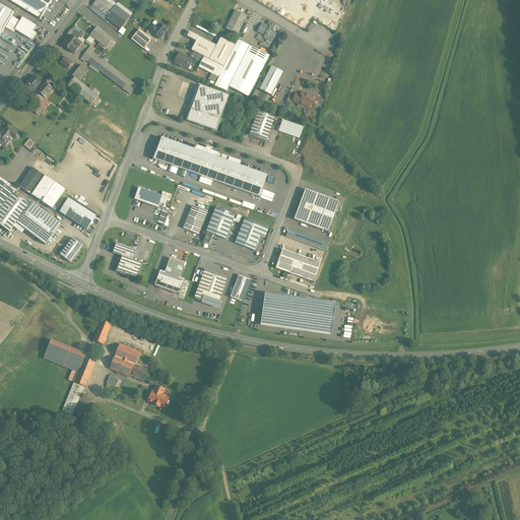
[(8,0),(40,19),(51,0),(8,0)]
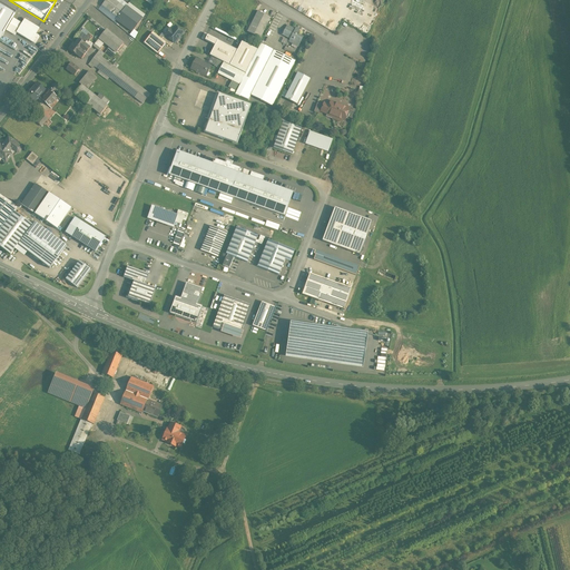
[(106,0),(106,1),(123,13),(126,9),(125,8),(115,1),(115,0),(106,0)]
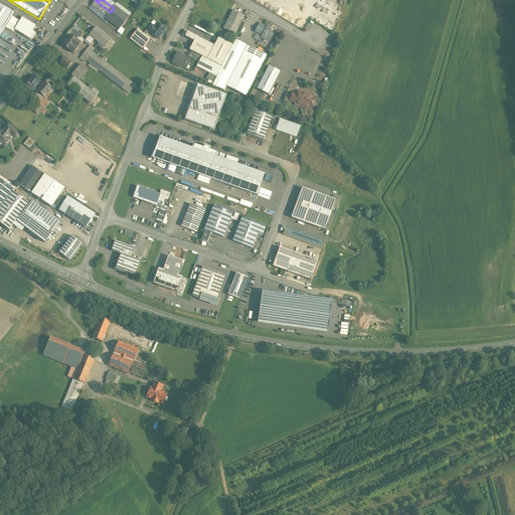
[(111,12),(96,1),(92,5),(107,16),(111,12)]
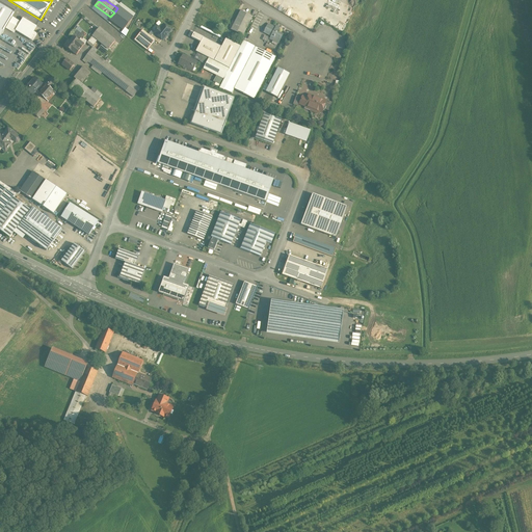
[(0,36),(4,31),(3,31),(5,28),(14,14),(0,4),(0,36)]
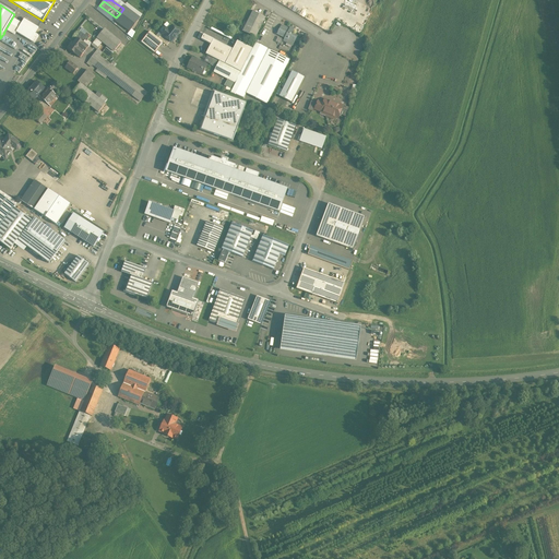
[(120,13),(116,18),(114,20),(130,32),(140,19),(123,7),(122,8),(123,9),(120,13)]
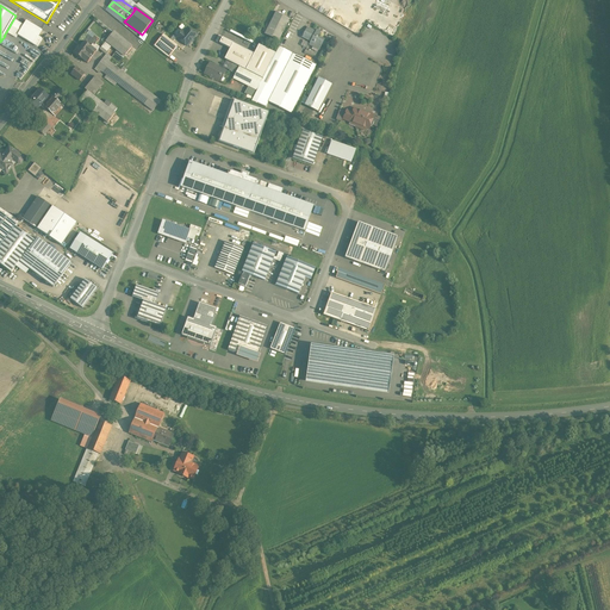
[(277,13),(265,35),(278,41),(290,19),(277,13)]
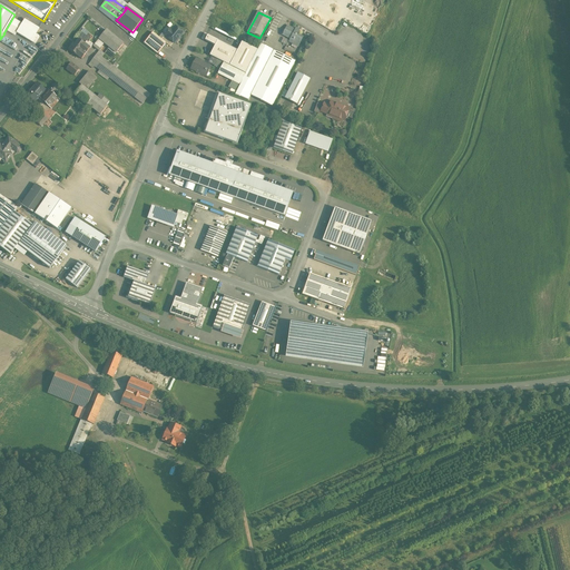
[(22,23),(13,19),(7,30),(15,36),(17,32),(22,23)]
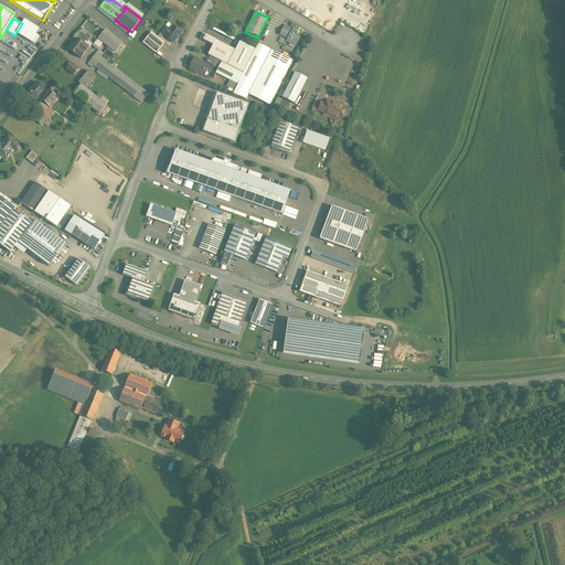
[(39,28),(24,19),(22,23),(17,32),(34,43),(35,43),(39,38),(39,35),(35,34),(39,28)]
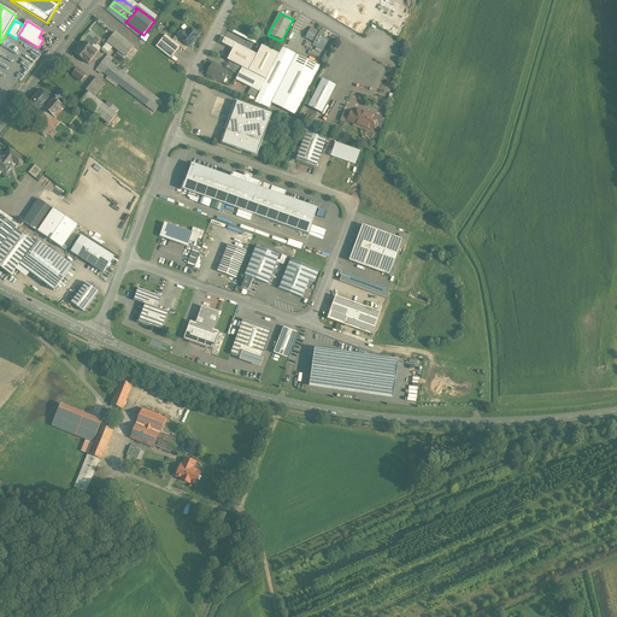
[(199,36),(189,29),(186,33),(184,31),(178,39),(188,46),(189,47),(193,43),(194,43),(195,41),(195,40),(199,36)]
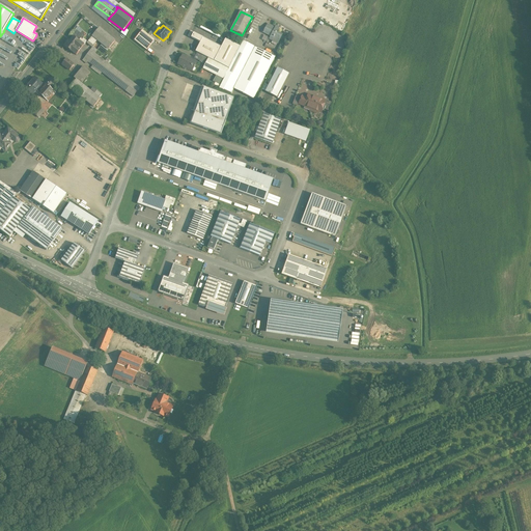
[(277,30),(268,25),(263,32),(271,36),(270,39),(277,44),(281,35),(276,32),(277,30)]
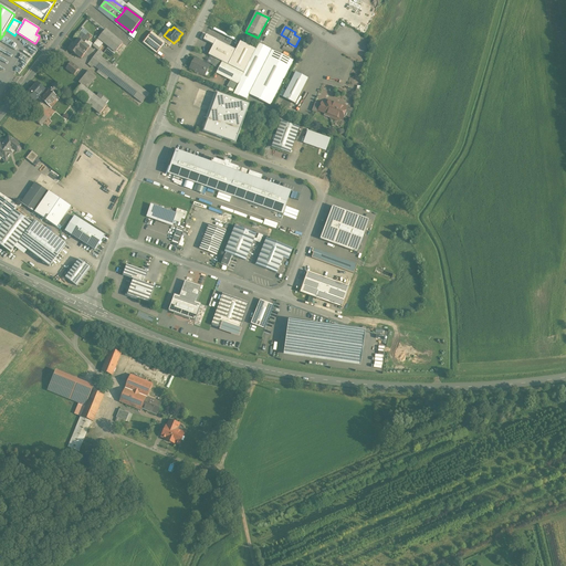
[(123,43),(106,30),(98,39),(104,43),(115,53),(123,43)]
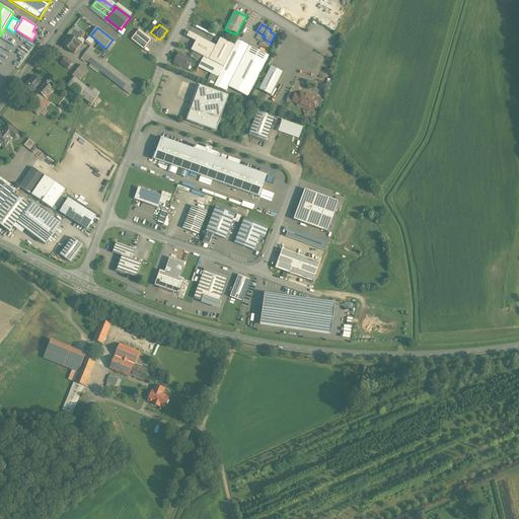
[(82,35),(74,29),(70,35),(71,36),(71,35),(78,42),(80,40),(82,35)]
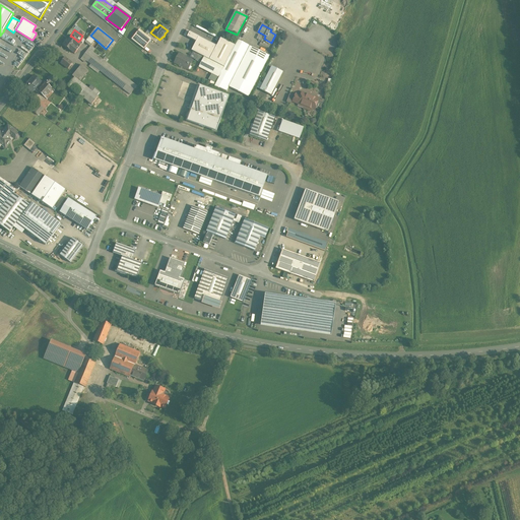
[(147,37),(139,29),(131,40),(143,49),(151,40),(147,37)]
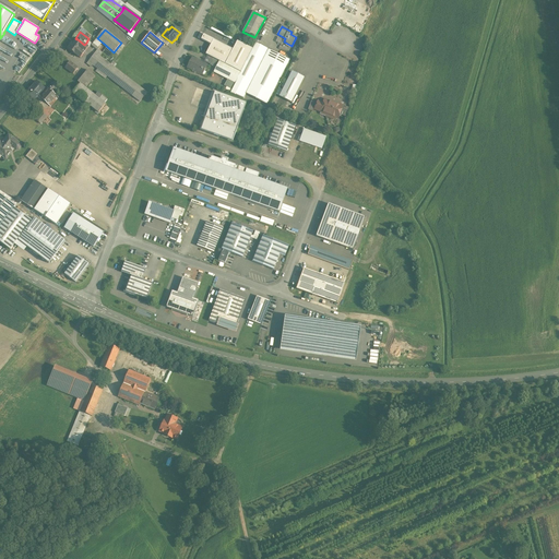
[(170,42),(162,35),(158,39),(163,43),(166,46),(170,42)]
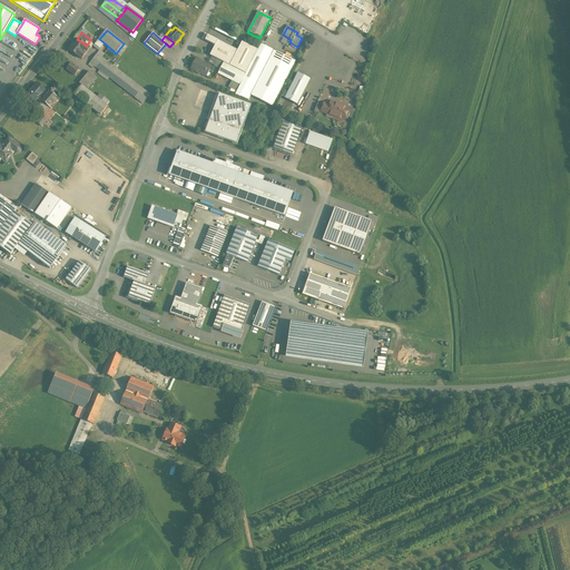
[(218,40),(207,36),(205,40),(215,46),(209,56),(212,56),(217,59),(224,62),(229,66),(237,50),(218,40)]
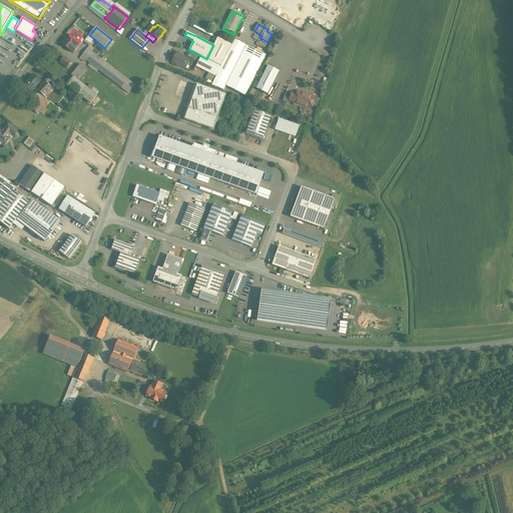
[(10,43),(5,50),(20,58),(28,45),(18,40),(19,38),(12,34),(8,42),(10,43)]
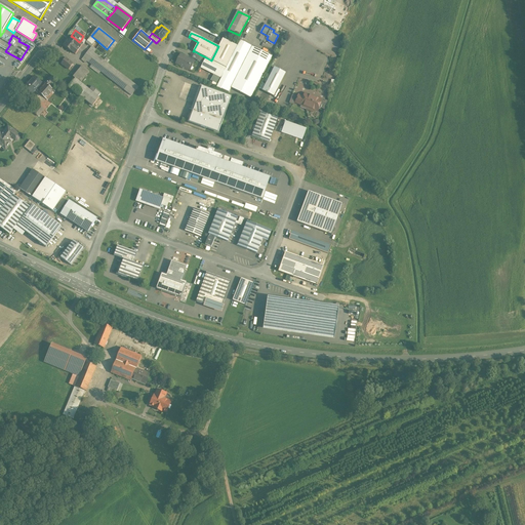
[(79,42),(72,36),(72,37),(69,40),(68,40),(63,45),(75,54),(83,45),(79,42)]
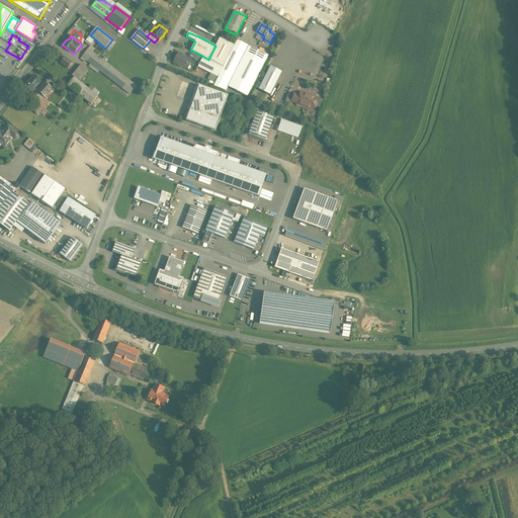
[(95,39),(90,35),(84,42),(89,47),(95,39)]
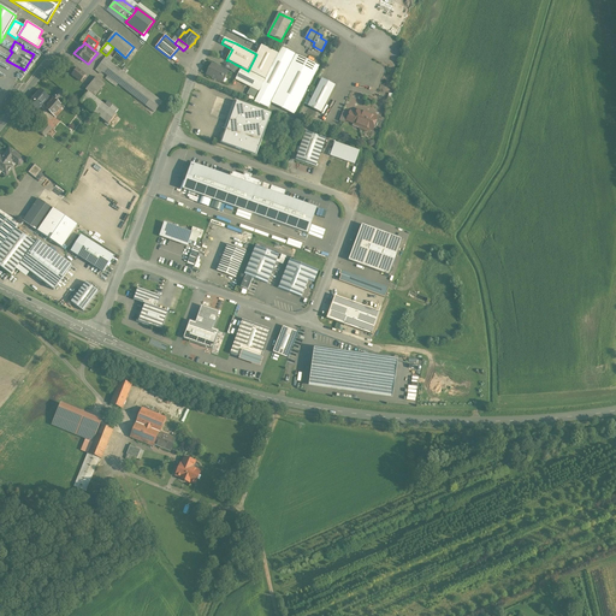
[(278,54),(261,46),(256,54),(248,71),(253,73),(266,80),(278,54)]
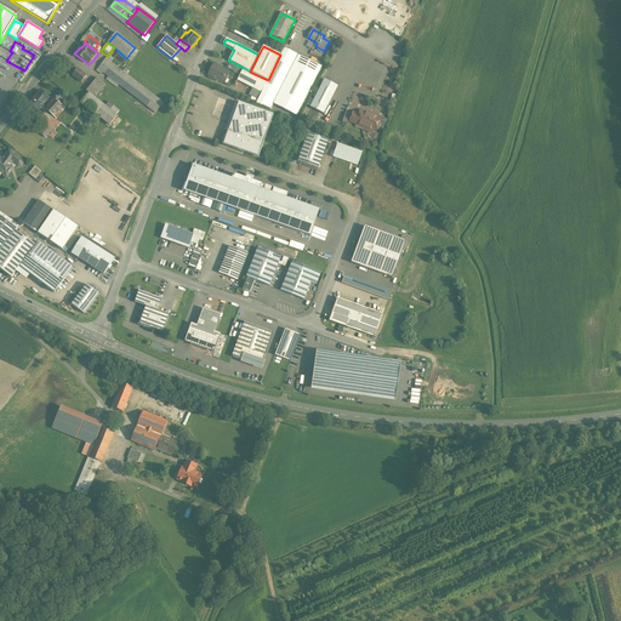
[(268,80),(262,91),(257,100),(256,102),(256,104),(271,110),(273,104),(296,117),(322,67),(284,47),(280,55),(268,80)]
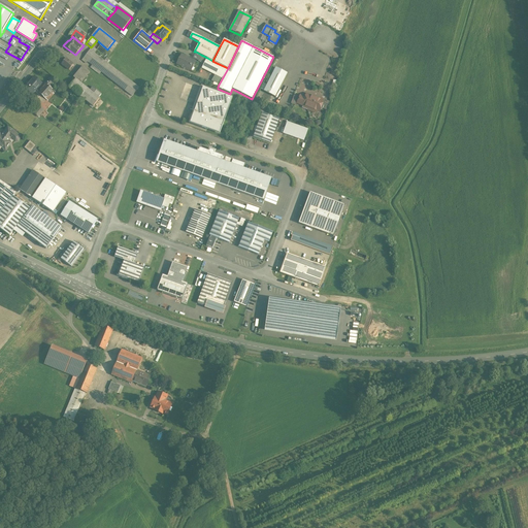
[(94,54),(90,50),(84,59),(86,61),(92,65),(101,72),(132,96),(139,88),(105,61),(94,54)]
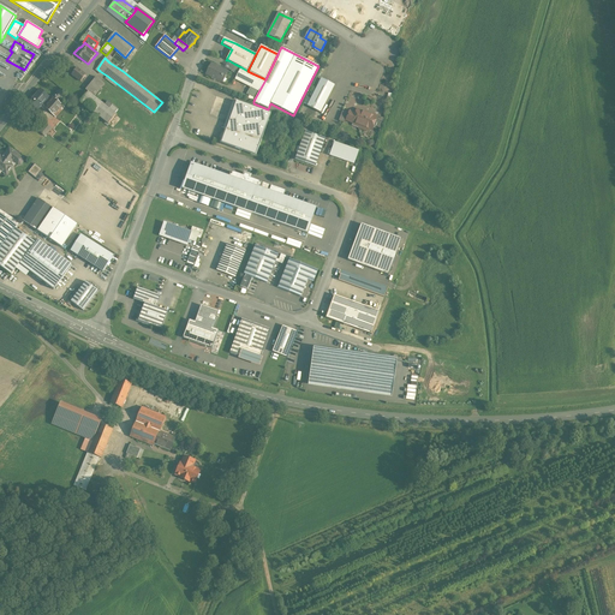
[(231,71),(234,64),(228,60),(225,67),(231,71)]
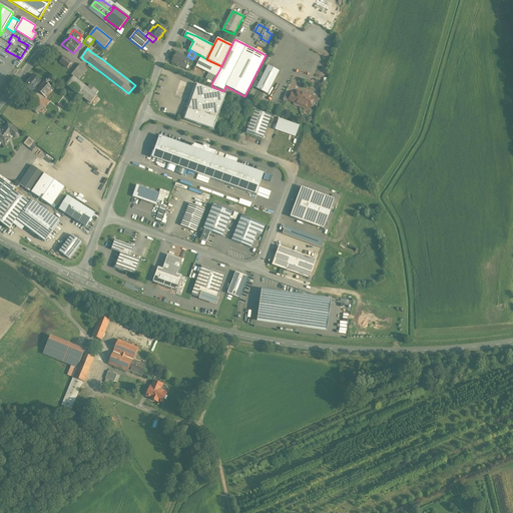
[(188,59),(176,53),(171,62),(183,68),(185,64),(186,65),(188,59)]
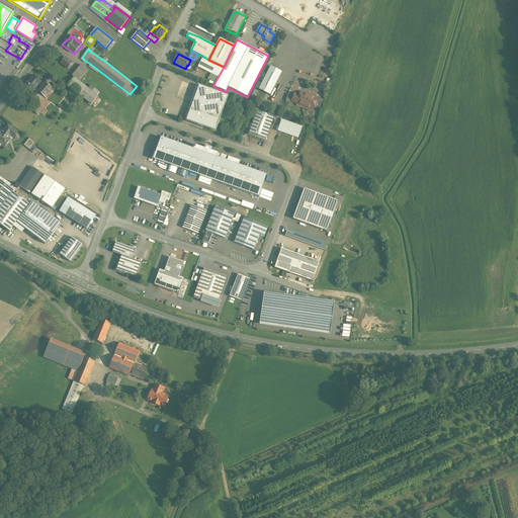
[(203,57),(197,54),(194,60),(194,61),(199,64),(203,57)]
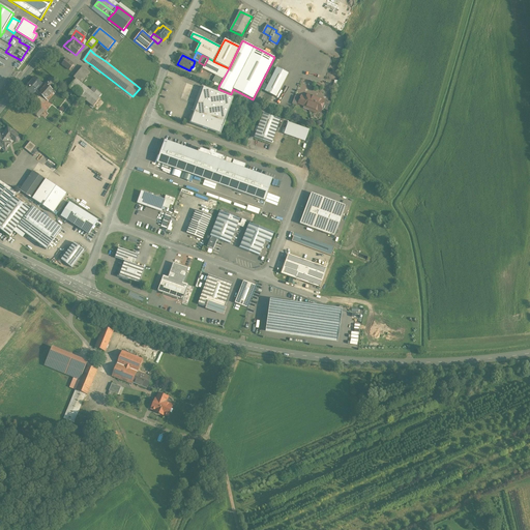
[(213,61),(208,58),(204,65),(203,68),(212,74),(213,72),(217,63),(213,61)]
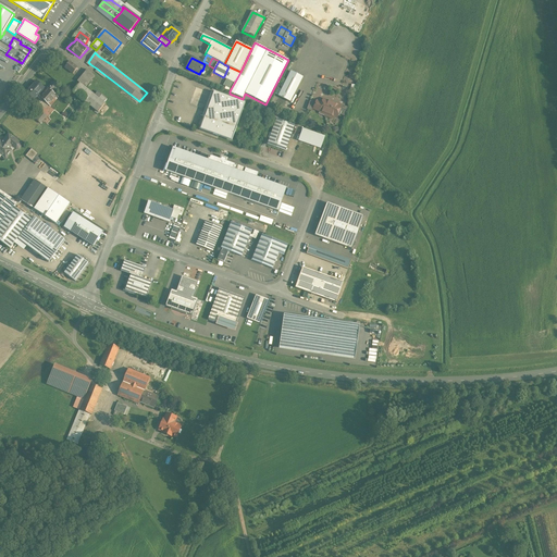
[(77,67),(70,62),(64,67),(73,74),(77,67)]
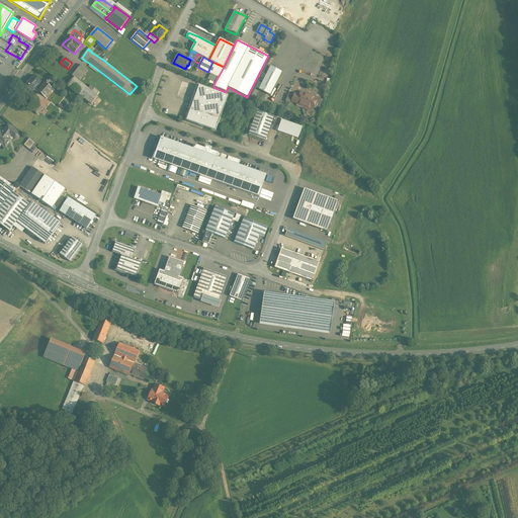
[(224,67),(212,62),(208,71),(211,73),(219,76),(224,67)]
